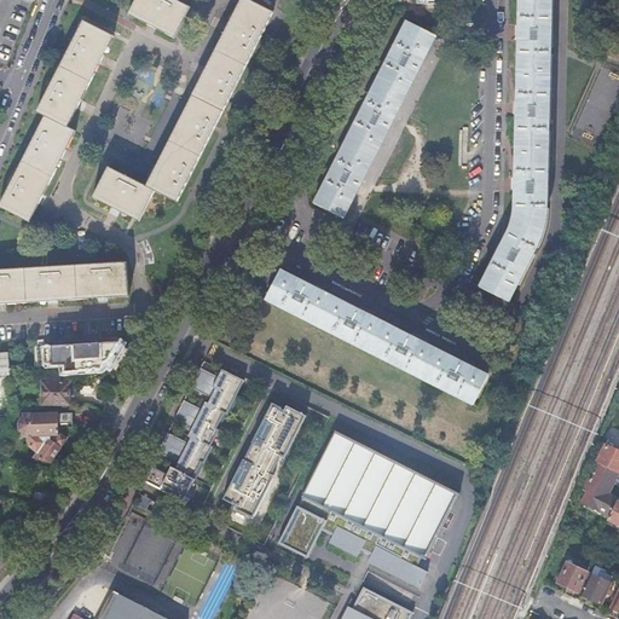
[(114,203),(111,207),(116,209),(121,212),(123,208),(142,218),(155,191),(178,203),(273,13),(247,0),(242,0),(239,6),(243,9),(233,27),(230,24),(227,29),(226,33),(230,35),(224,45),(220,44),(213,59),(217,62),(212,71),(208,69),(206,74),(203,77),(207,80),(187,117),(184,115),(181,120),(179,125),(183,126),(178,136),(174,134),(166,150),(171,151),(165,162),(161,161),(158,165),(156,168),(161,171),(151,190),(148,187),(110,168),(94,198),(103,203),(105,198),(114,203)]
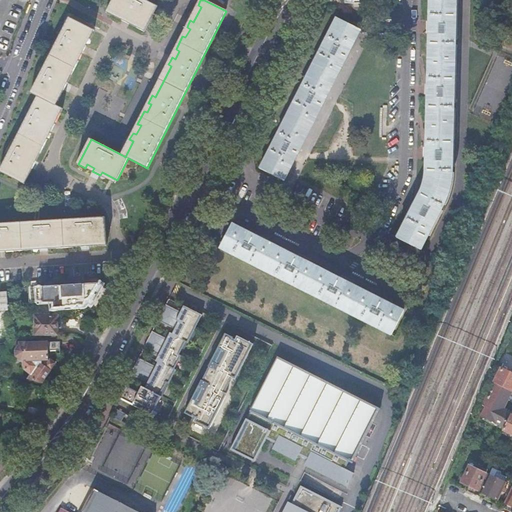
[(113,0),(109,9),(124,17),(123,20),(127,22),(130,24),(131,21),(139,26),(138,28),(145,32),(158,6),(145,0),(113,0)]
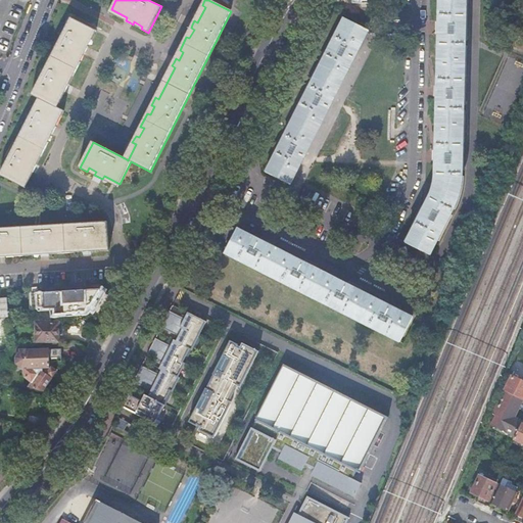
[(431,194),(430,195),(406,242),(430,254),(452,211),(455,206),(457,202),(458,197),(459,192),(461,187),(462,181),(462,176),(462,170),(466,0),(438,0),(434,175),(434,179),(434,182),(433,185),(433,188),(432,191),(431,194)]
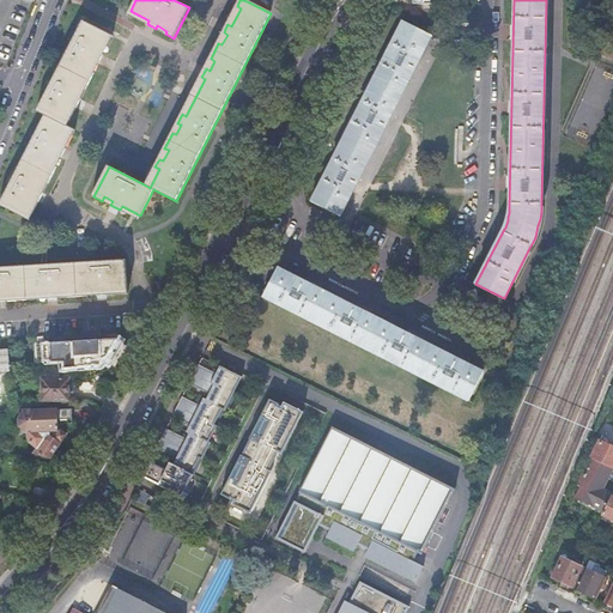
[(237,6),(228,24),(231,26),(241,8),(237,6)]
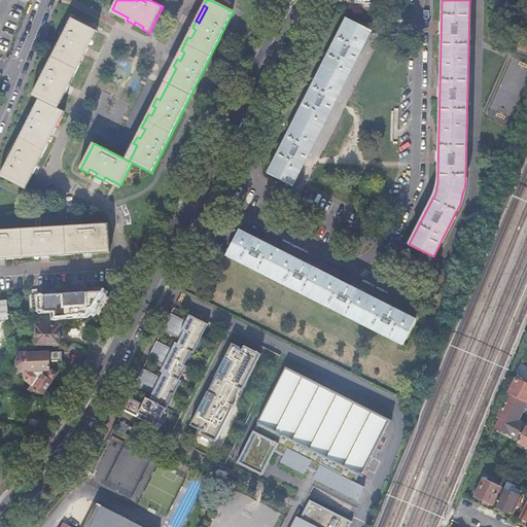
[(110,12),(127,21),(128,18),(112,9),(110,12)]
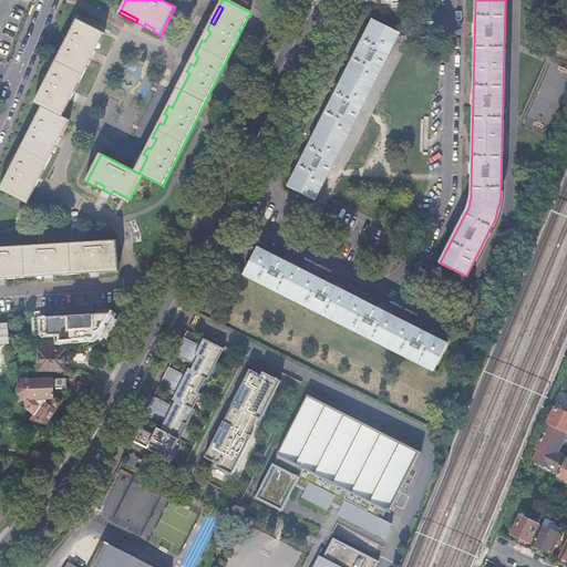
[(59,136),(66,120),(63,117),(59,115),(68,99),(71,101),(73,96),(75,92),(72,91),(76,82),(80,84),(88,69),(83,66),(89,57),(92,59),(94,54),(96,51),(93,49),(102,32),(76,19),(34,103),(42,106),(0,188),(0,189),(24,203),(33,185),(37,187),(39,183),(41,179),(38,177),(42,168),(45,171),(53,155),(50,154),(54,144),(58,146),(60,142),(61,138),(59,136)]
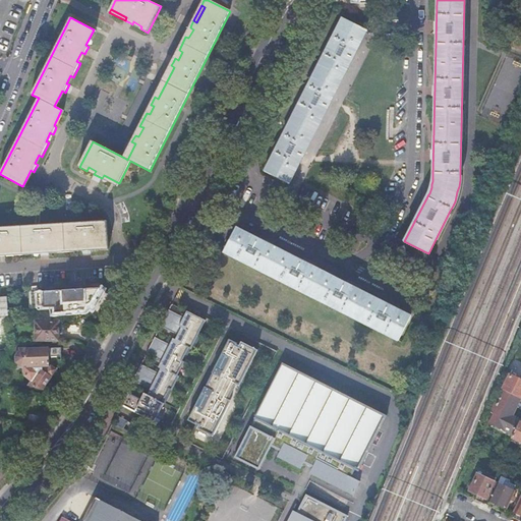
[(289,183),(365,31),(339,18),(266,171),(289,183)]
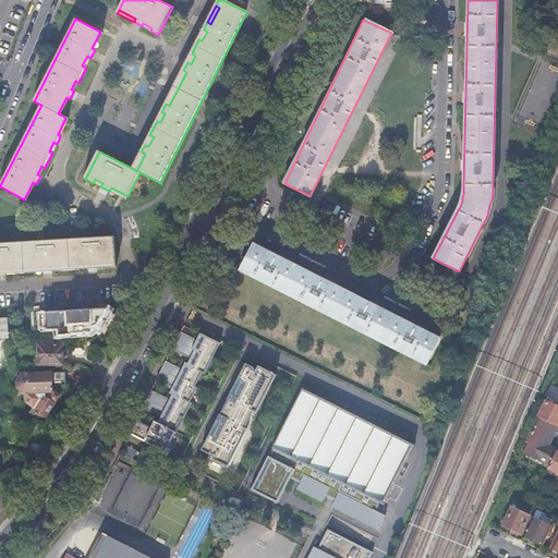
[(104,34),(100,32),(92,48),(95,50),(104,34)]
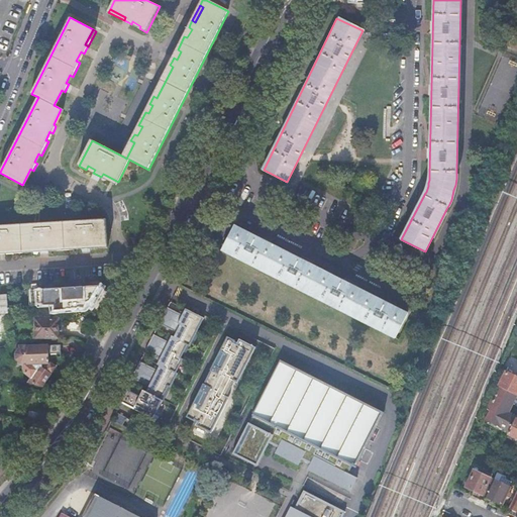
[(80,63),(84,54),(81,52),(76,61),(80,63)]
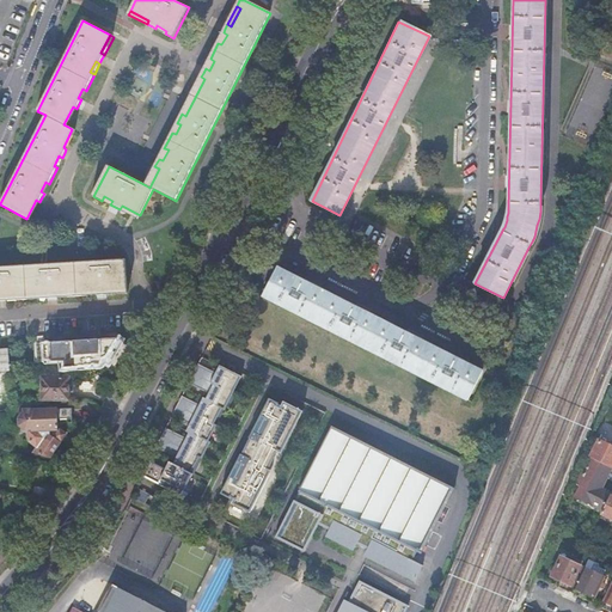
[(201,77),(182,114),(185,116),(204,79),(201,77)]
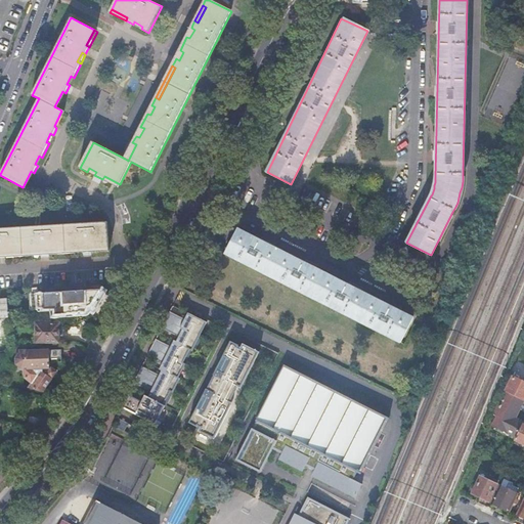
[(58,108),(66,93),(62,91),(54,106),(58,108)]
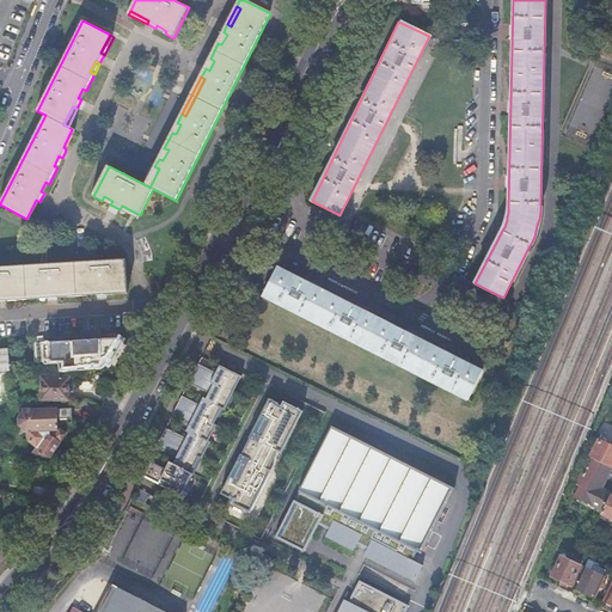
[(75,130),(72,129),(63,147),(66,150),(75,130)]
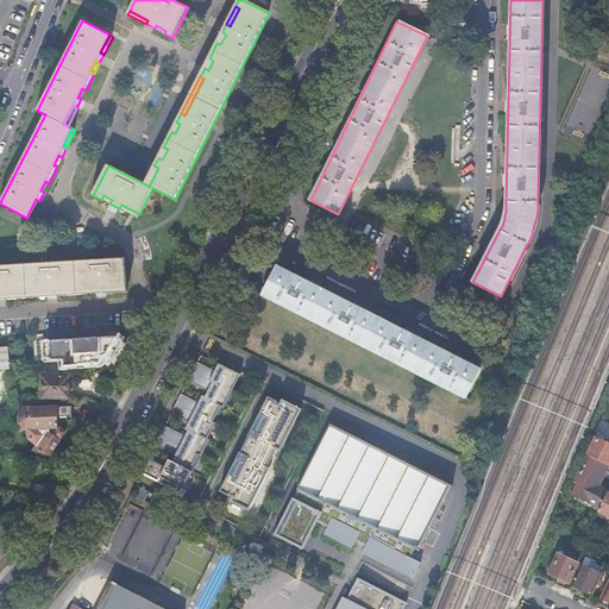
[(154,165),(145,184),(149,187),(158,168),(154,165)]
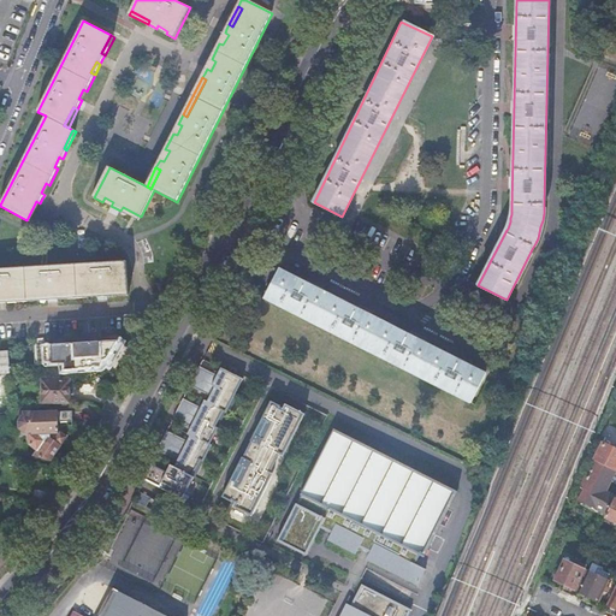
[(30,221),(40,203),(36,201),(27,220),(30,221)]
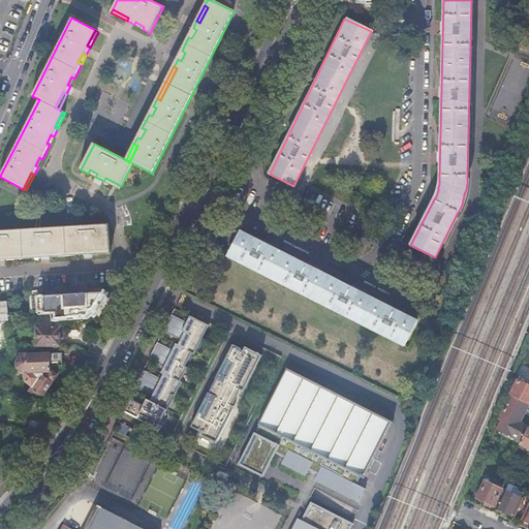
[(120,189),(121,186),(105,178),(103,181),(120,189)]
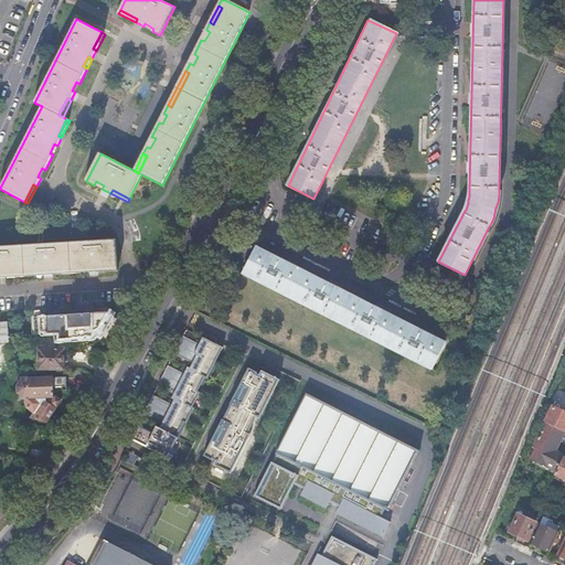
[(94,273),(99,273),(98,269),(118,268),(116,240),(0,246),(0,277),(2,278),(7,278),(7,274),(17,274),(17,277),(25,277),(25,273),(44,272),(44,276),(50,275),(54,275),(54,272),(64,272),(64,274),(80,274),(80,270),(89,269),(89,273),(94,273)]
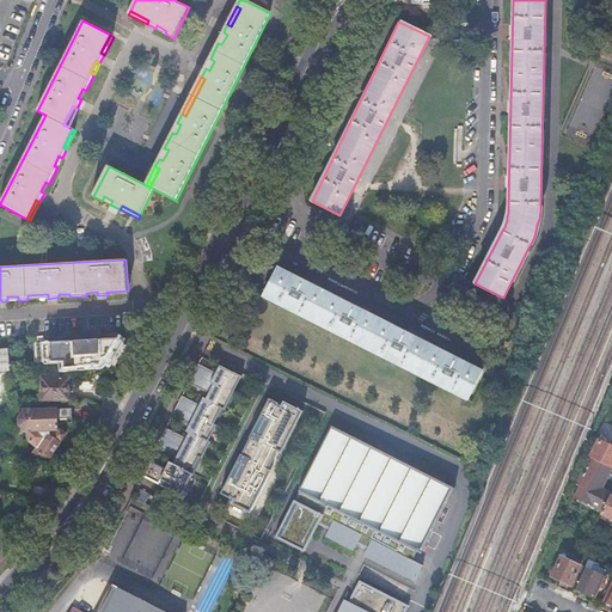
[(276,268),(264,292),(469,399),(483,371),(276,268)]
